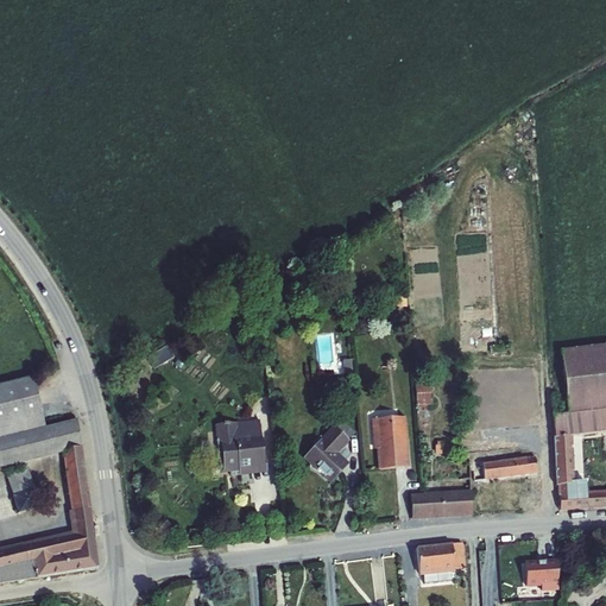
[(161,365),(169,372),(184,353),(176,346),(161,365)]
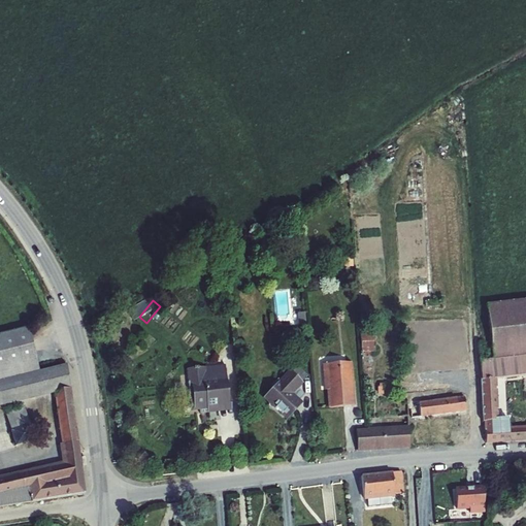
[(496,357),(525,371),(525,301),(490,304),(493,358),(496,357)]
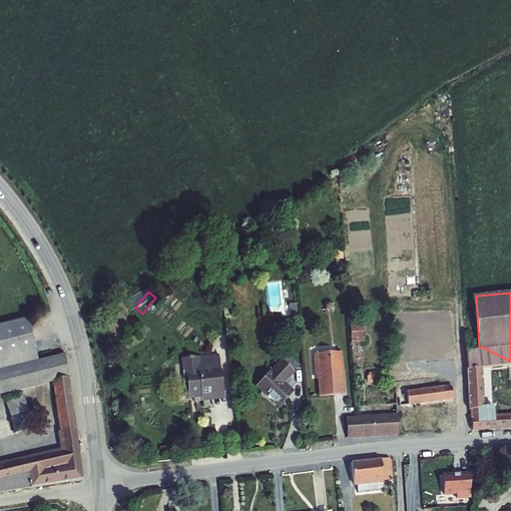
[(55,378),(70,375),(66,351),(39,358),(29,315),(0,321),(0,392),(54,380),(55,379),(55,378)]
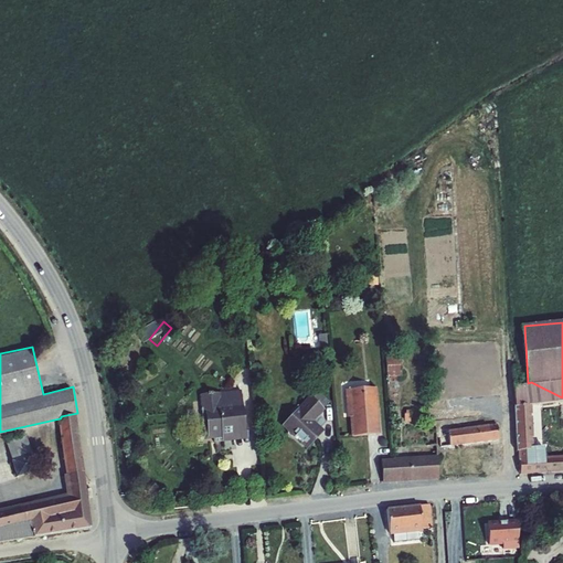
[(521,471),(535,470),(534,456),(531,404),(533,404),(531,382),(528,383),(517,384),(521,471)]
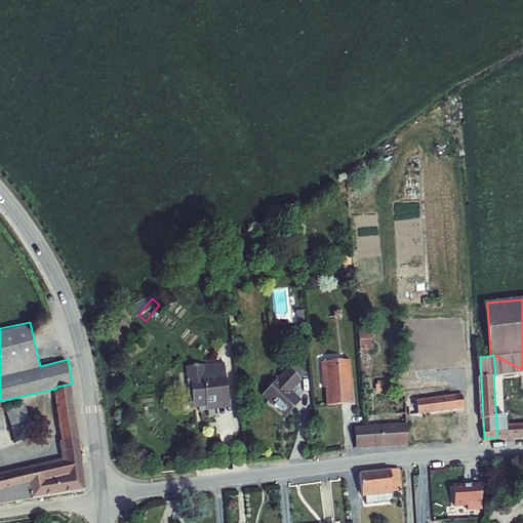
[(329,402),(354,400),(350,357),(322,359),(323,371),(327,371),(329,402)]
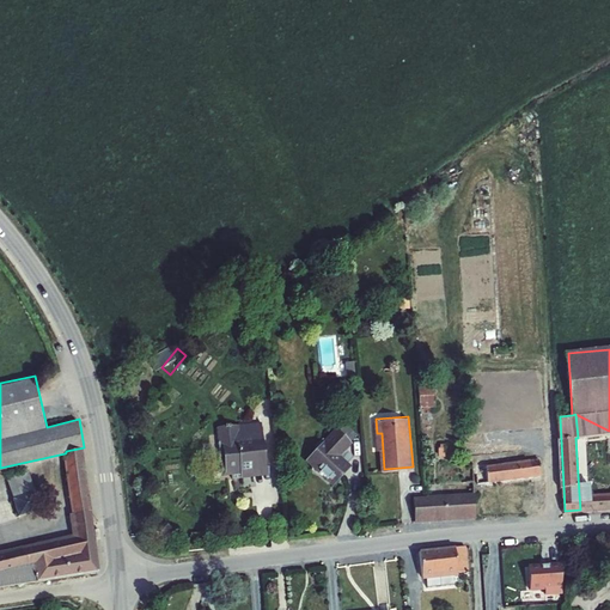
[(325,441),(322,438),(321,439),(315,450),(315,461),(321,462),(321,469),(334,481),(349,464),(347,461),(353,453),(345,446),(352,439),(337,427),(325,441)]
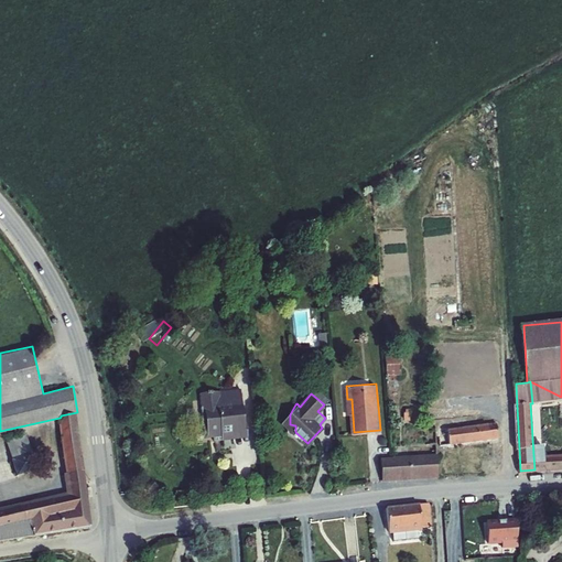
[(245,418),(242,397),(202,400),(203,413),(207,413),(208,429),(213,428),(213,431),(214,434),(224,433),(223,425),(231,424),(230,419),(245,418)]
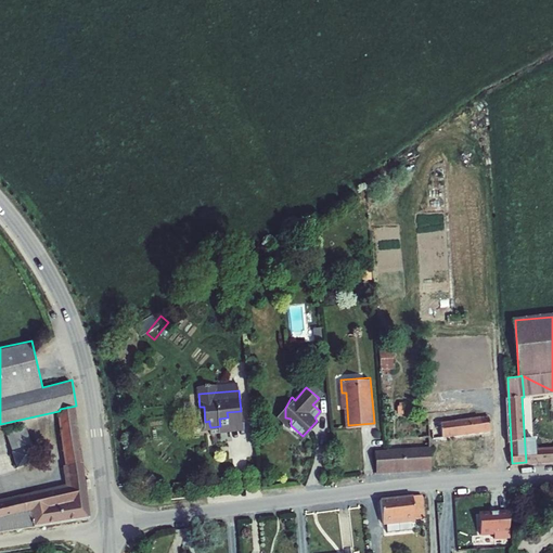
[(59,411),(66,464),(85,461),(76,406),(60,409),(60,410),(59,411)]
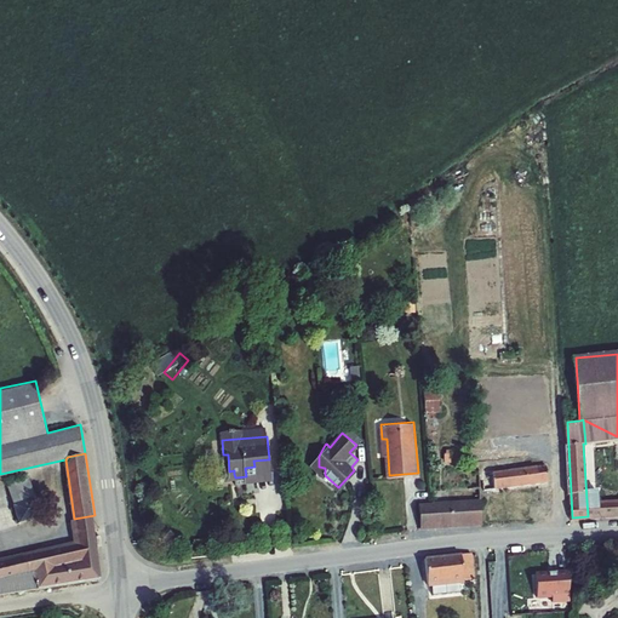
[(228,455),(223,455),(224,474),(234,474),(234,470),(229,471),(228,455)]
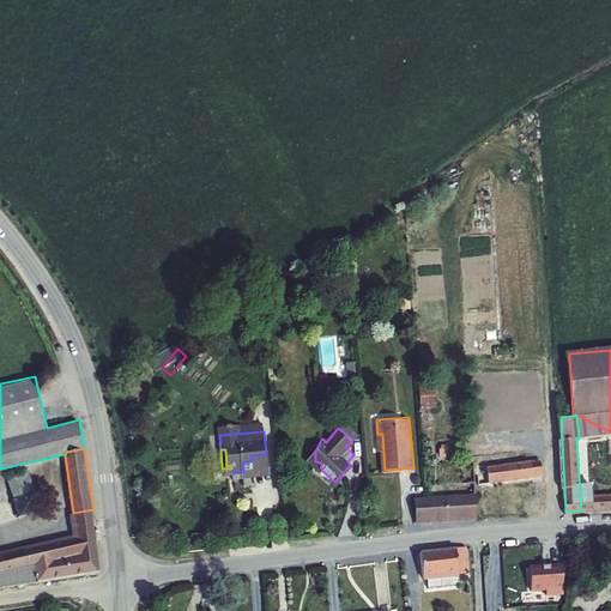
[(252,461),(242,463),(243,471),(270,469),(268,454),(266,454),(250,455),(252,461)]
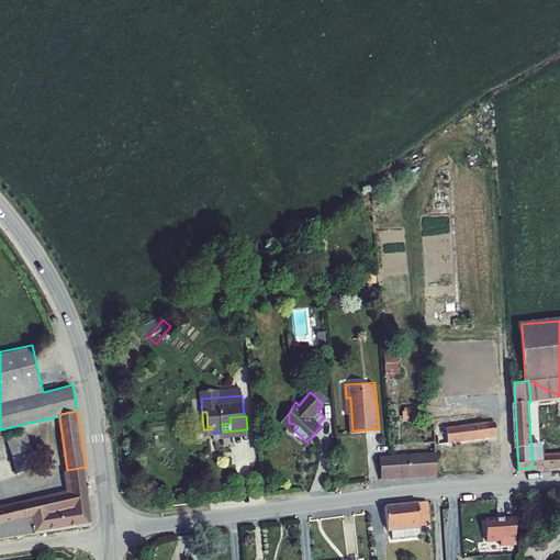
[(476,438),(496,436),(494,422),(476,424),(476,438)]
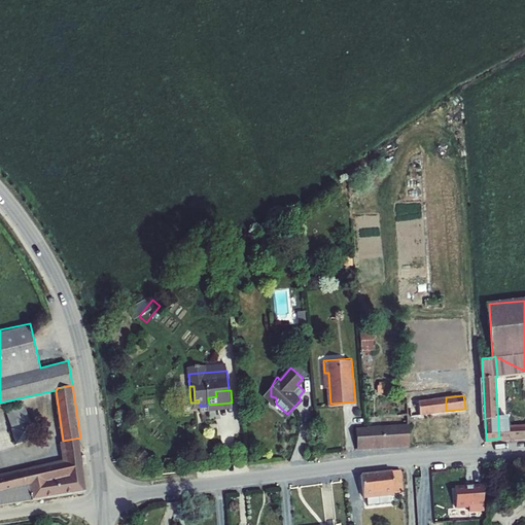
[(413,414),(446,411),(446,397),(442,398),(412,401),(413,414)]
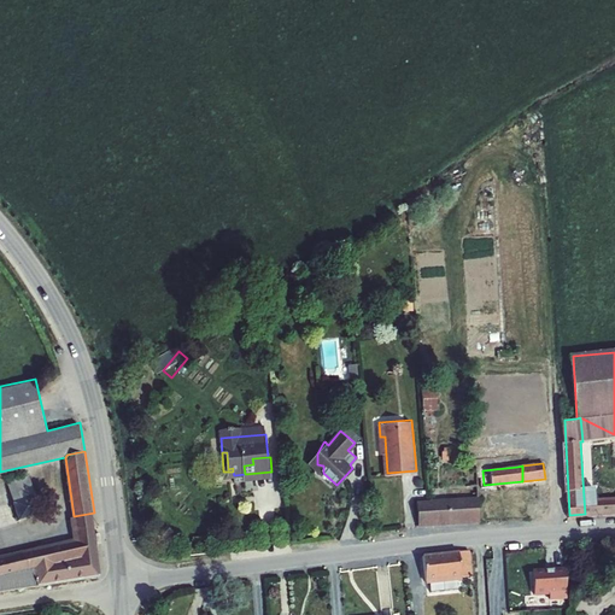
[(7,476),(15,499),(36,492),(29,470),(7,476)]
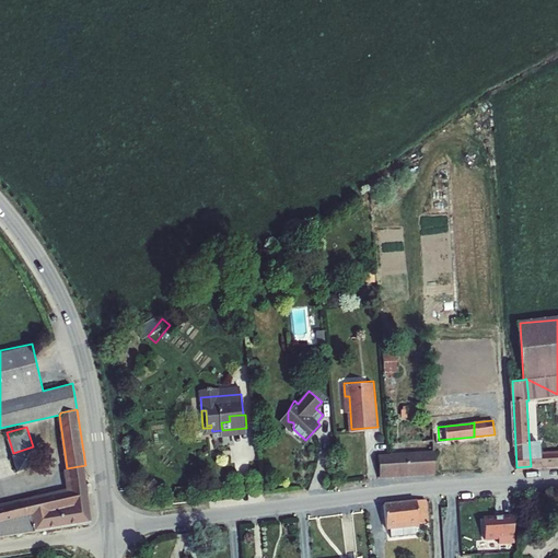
[(490,438),(491,452),(500,451),(499,437),(495,437),(490,438)]
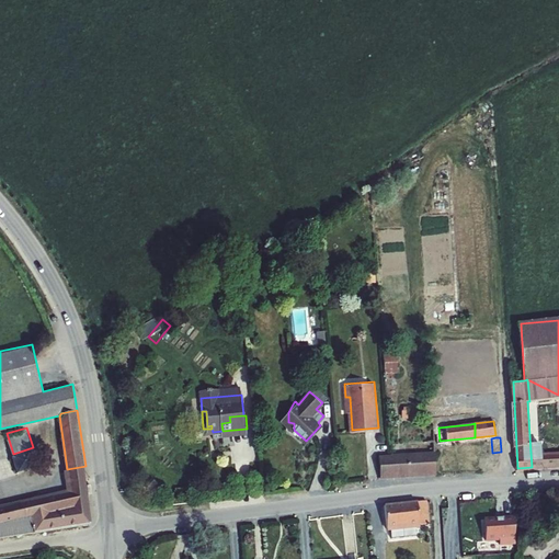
[(12,454),(18,471),(38,465),(33,447),(13,454),(12,454)]
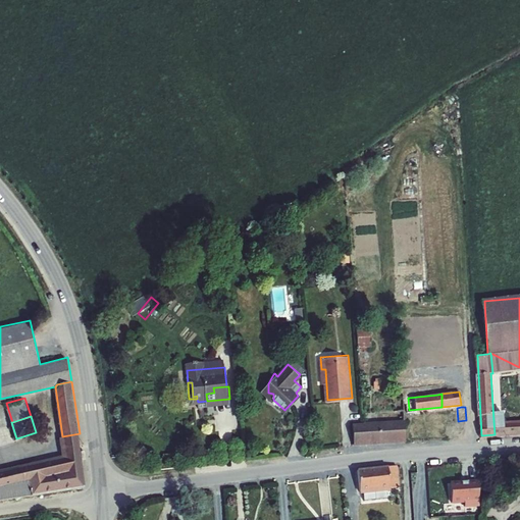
[(354,422),(354,443),(405,439),(404,420),(384,421),(365,422),(354,422)]
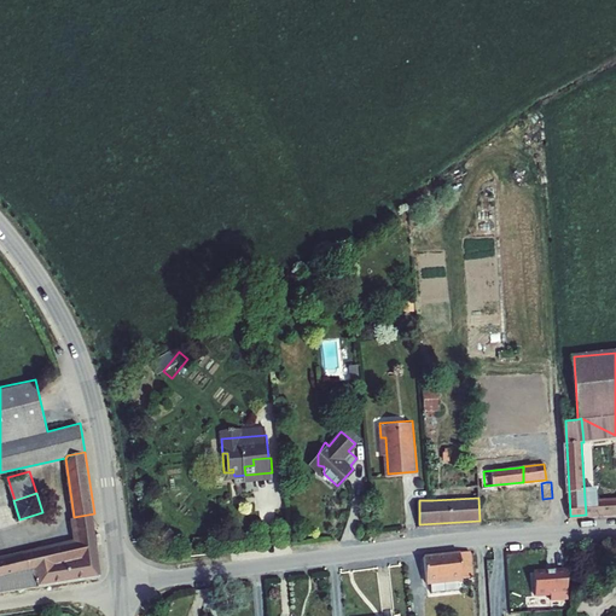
[(598,513),(615,511),(615,498),(597,499),(598,513)]
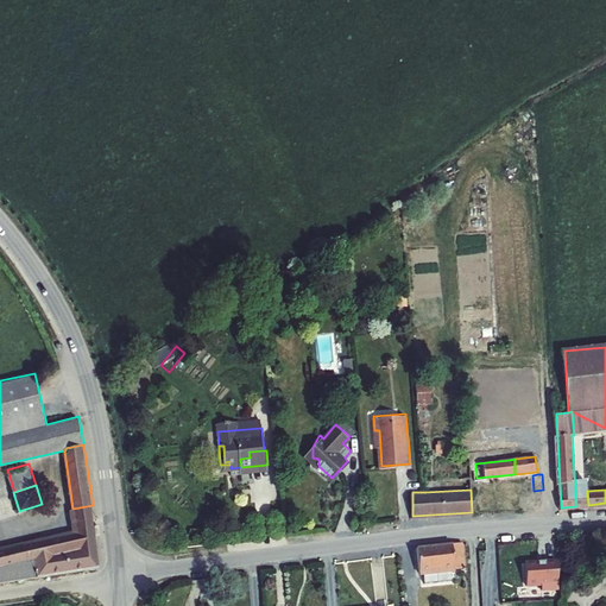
[(575,491),(576,506),(588,505),(587,491),(575,491)]
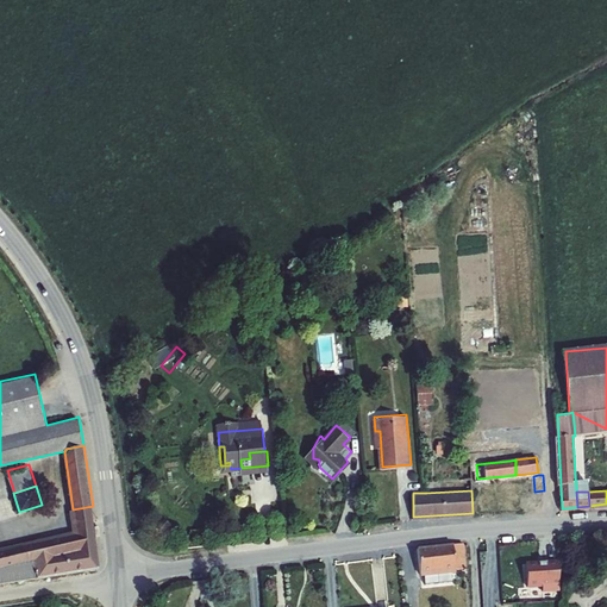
[(524,495),(525,511),(536,509),(534,494),(524,495)]
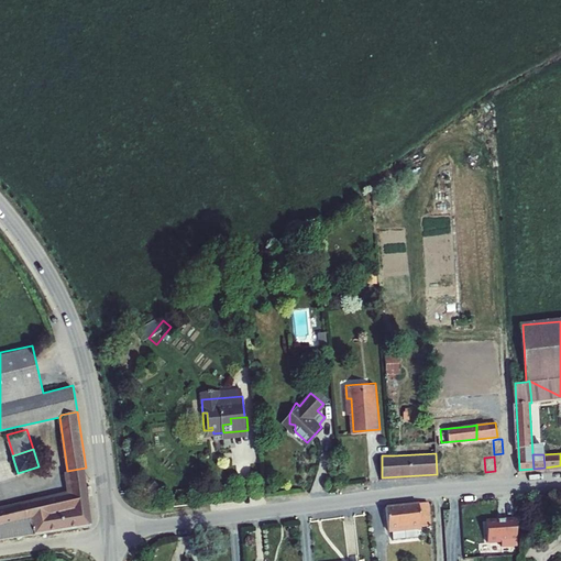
[(0,538),(92,524),(86,468),(67,471),(65,471),(68,490),(0,505),(0,538)]
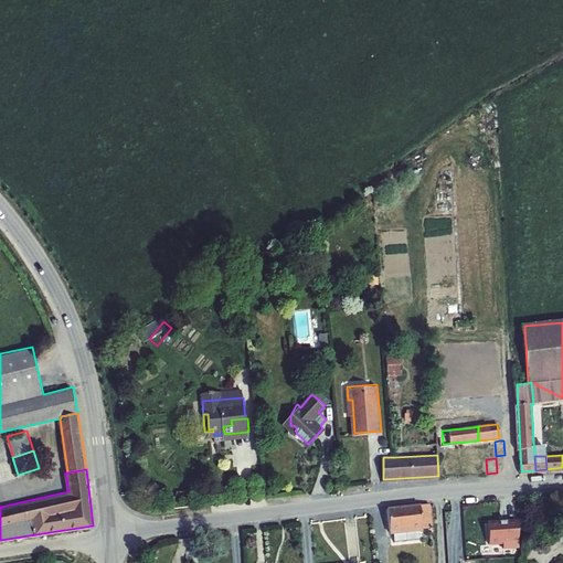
[(428,507),(406,509),(410,534),(410,544),(420,543),(418,533),(431,532),(428,507)]
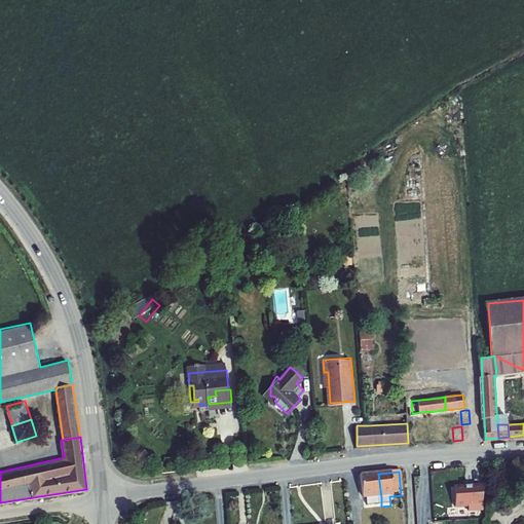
[(361,477),(363,498),(366,498),(367,508),(381,507),(381,497),(378,474),(361,477)]
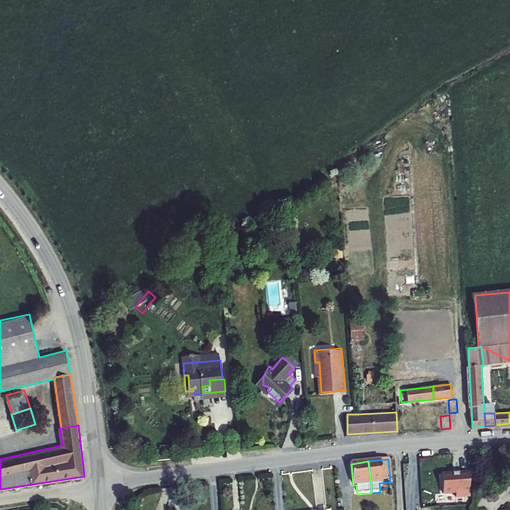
[(470,495),(468,471),(442,473),(443,493),(456,491),(456,496),(470,495)]
